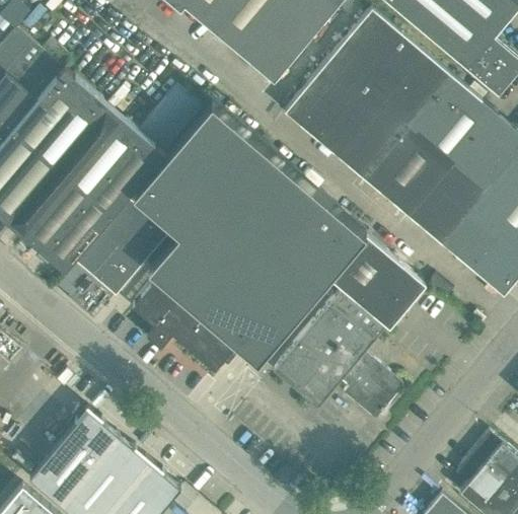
[(246,59),(295,0),(166,0),(180,11),(185,7),(246,59)]
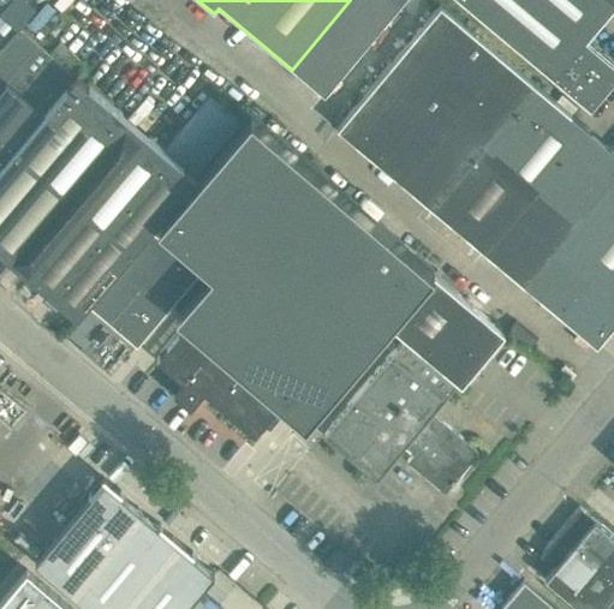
[(613,66),(586,45),(613,11),(613,4),(608,0),(455,0),(591,113),(613,85),(613,66)]
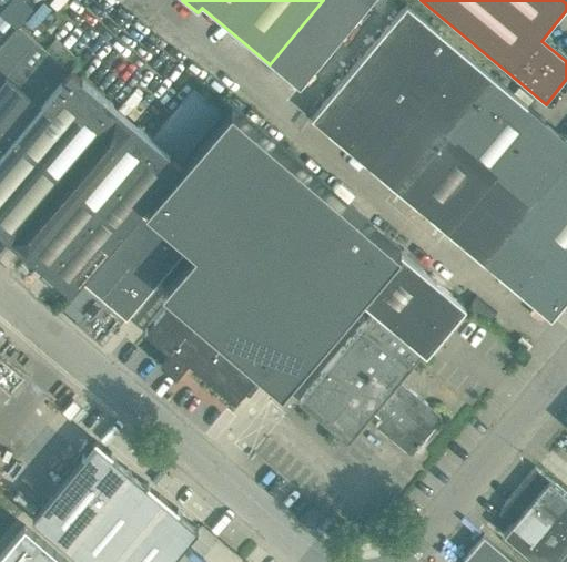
[(364,165),(458,51),(407,8),(312,122),(364,165)]
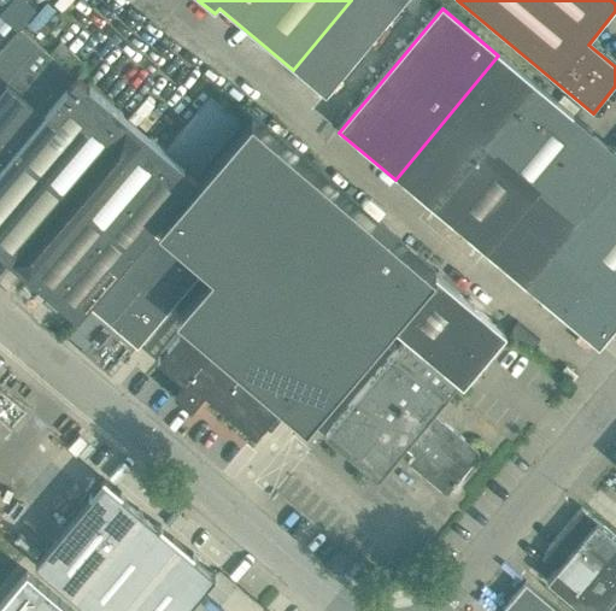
[(0,168),(76,81),(19,33),(0,56),(0,168)]
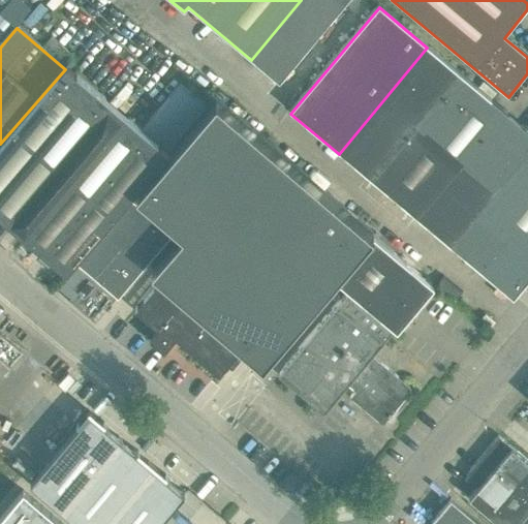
[(370,180),(420,121),(459,74),(427,48),(339,154),(370,180)]
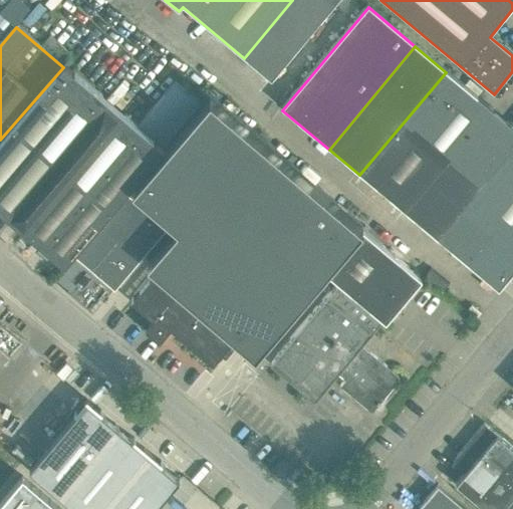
[(63,67),(0,140),(0,213),(63,268),(74,256),(127,194),(163,154),(63,67)]
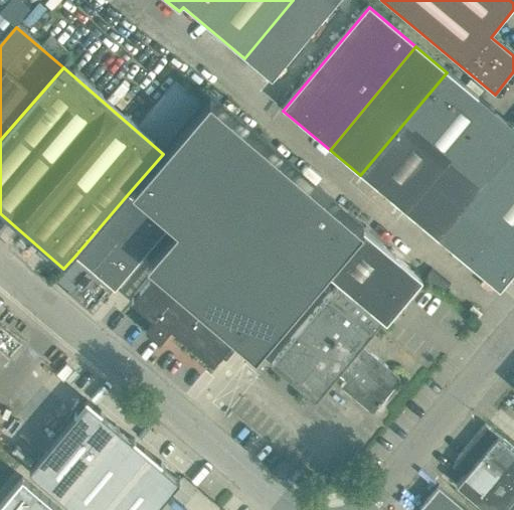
[(513,129),(486,106),(447,72),(408,118),(455,157),(484,182),(513,147),(513,129)]
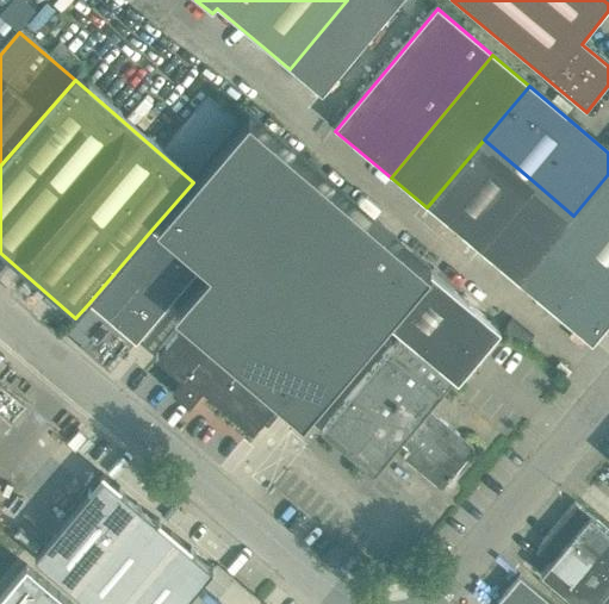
[(249,118),(157,226),(210,272),(175,313),(186,323),(187,324),(156,361),(182,384),(173,396),(190,409),(203,393),(253,435),(262,424),(268,429),(286,409),(303,423),(385,325),(429,275),(430,273),(305,166),(249,118)]
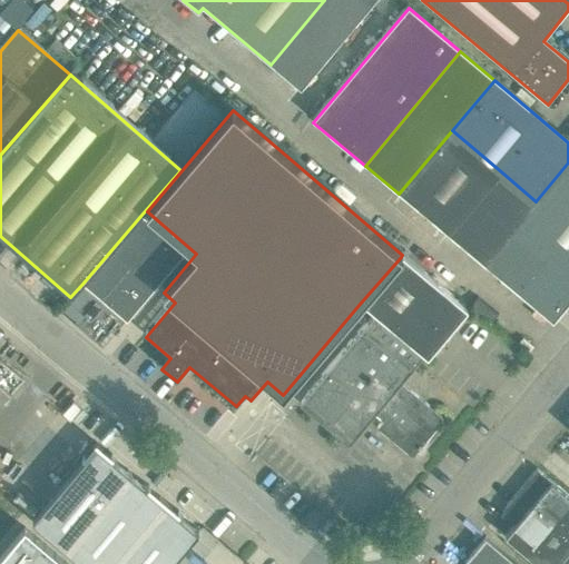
[(450,237),(503,174),(452,130),(399,194),(450,237)]
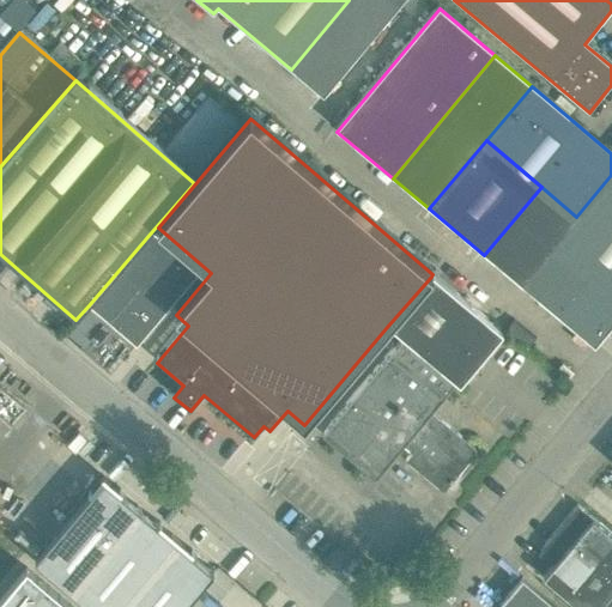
[(611,175),(576,217),(577,218),(552,248),(589,279),(611,297),(611,175)]
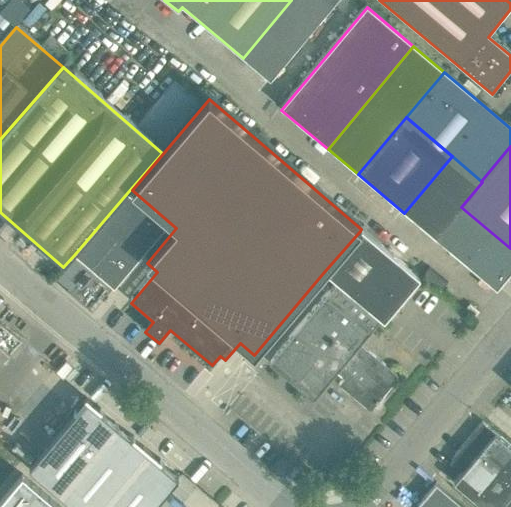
[(482,182),(481,181),(452,156),(404,213),(435,238),(461,207),(482,182)]
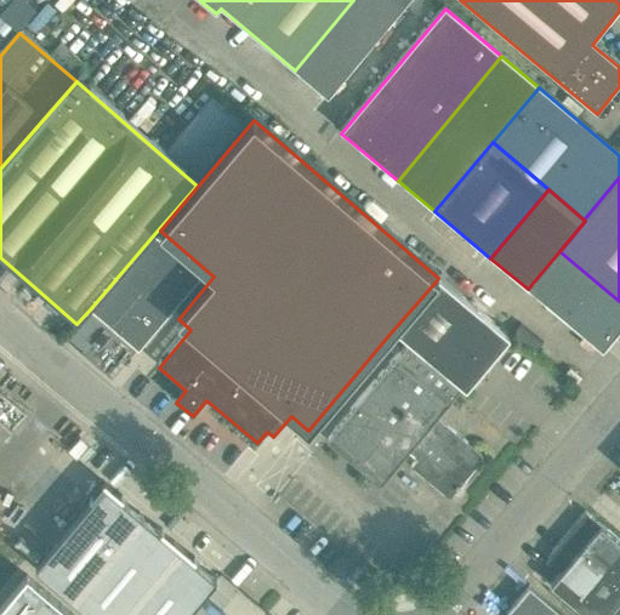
[(138,351),(203,274),(154,234),(90,309),(138,351)]
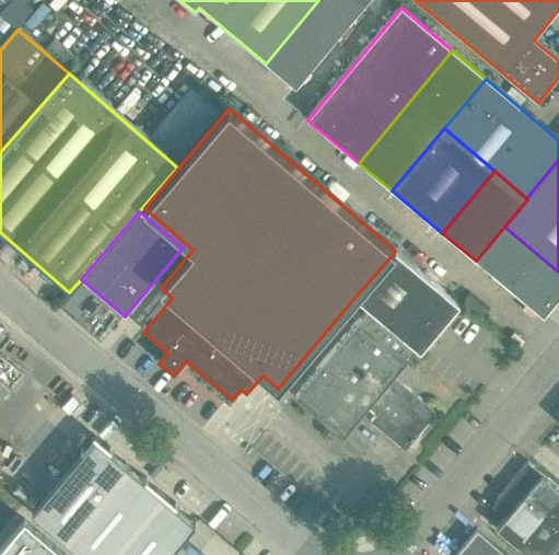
[(509,289),(538,255),(504,227),(476,261),(509,289)]
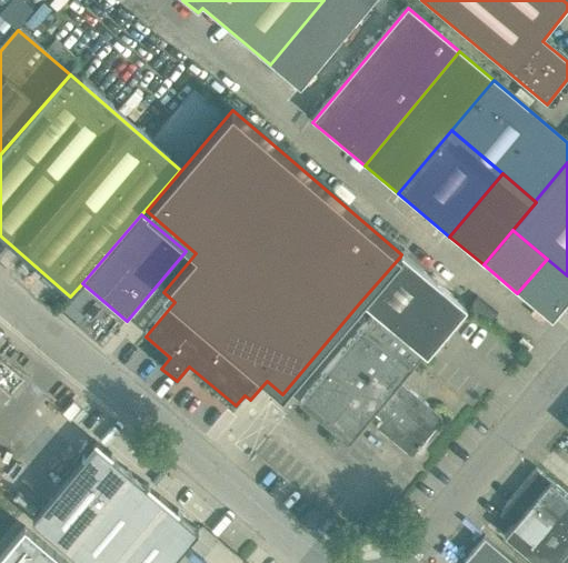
[(399,384),(422,357),(427,360),(467,312),(401,257),(359,305),(374,318),(306,395),(324,410),(320,412),(335,424),(338,421),(356,438),(374,415),(384,423),(377,430),(412,460),(419,451),(419,452),(421,449),(444,422),(399,384)]
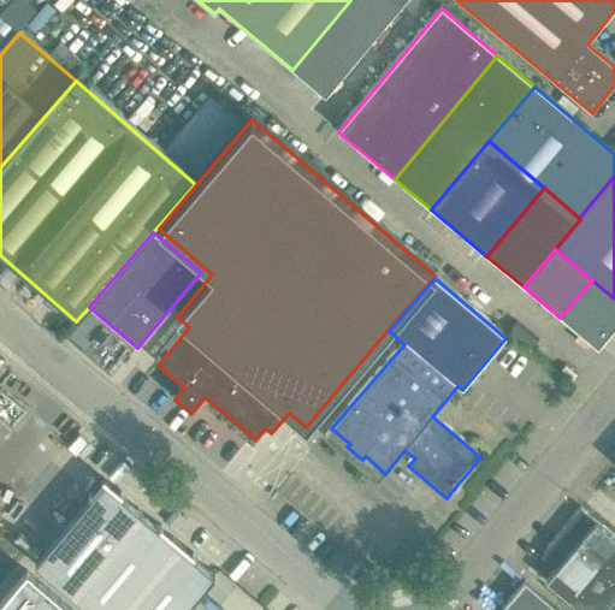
[(598,349),(614,329),(614,298),(592,280),(560,318),(598,349)]
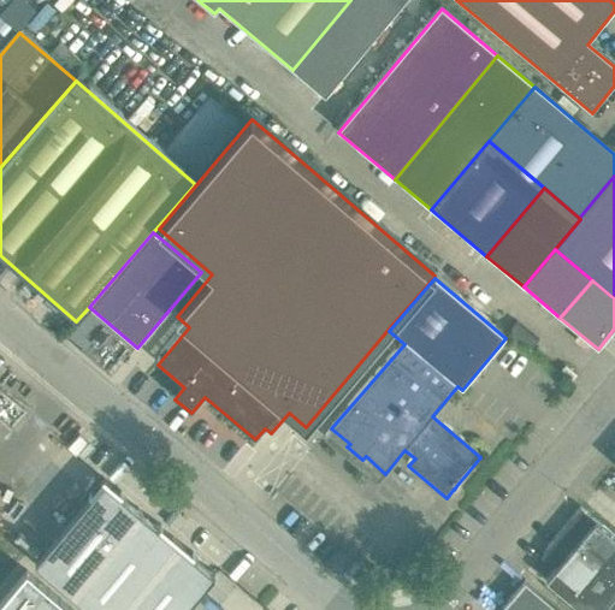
[(105,485),(35,566),(72,597),(142,516),(105,485)]
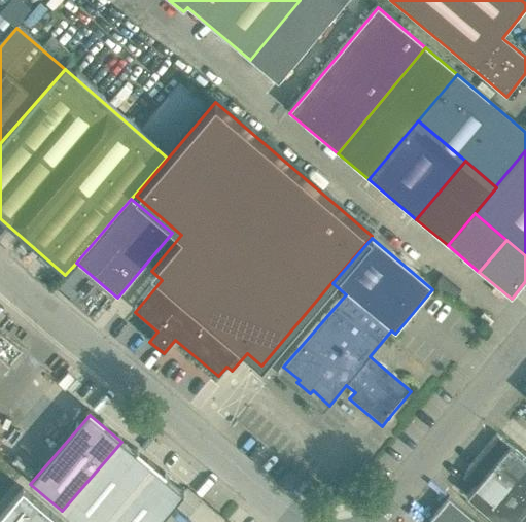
[(525,521),(525,461),(497,438),(468,472),(472,475),(466,481),(476,489),(467,499),(493,521),(525,521)]
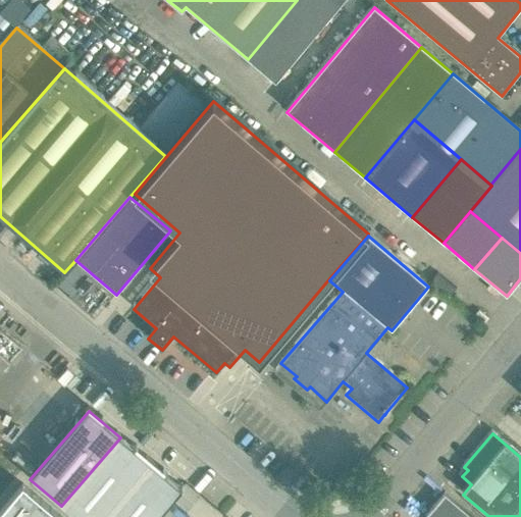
[(120,437),(61,506),(73,516),(105,516),(151,463),(120,437)]
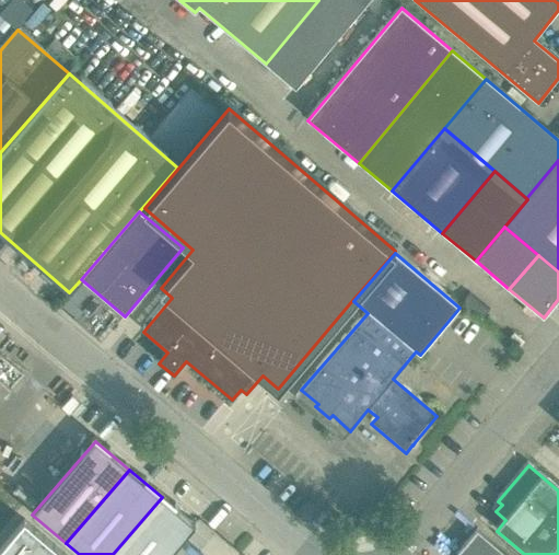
[(162,497),(113,554),(171,554),(196,525),(162,497)]
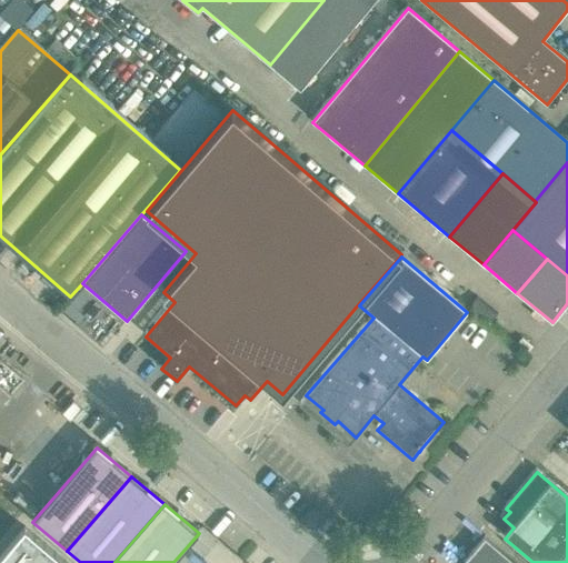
[(63,562),(26,531),(0,560),(0,562),(63,562)]
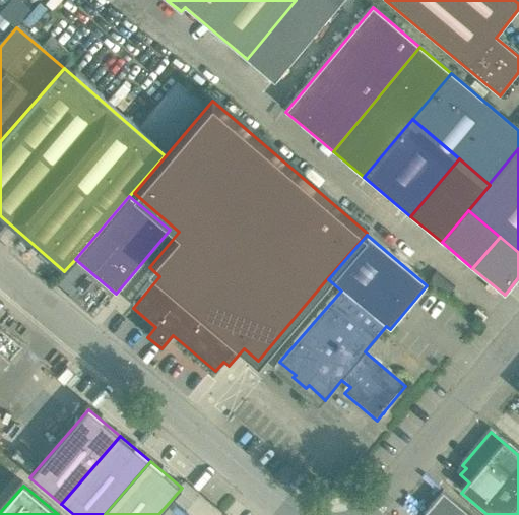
[(467,514),(443,494),(426,514),(467,514)]
